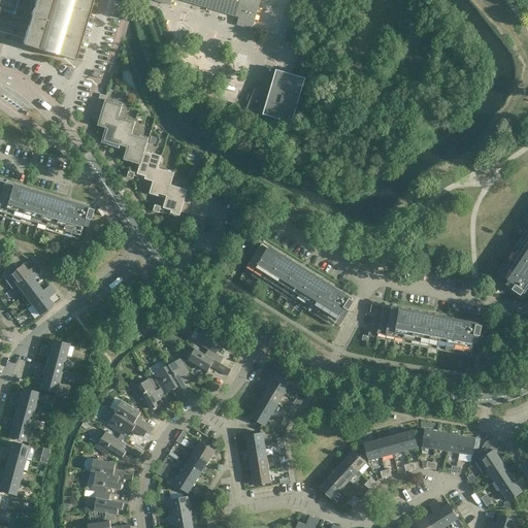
[(12,11),(15,0),(13,0),(0,0),(0,7),(2,8),(12,11)]
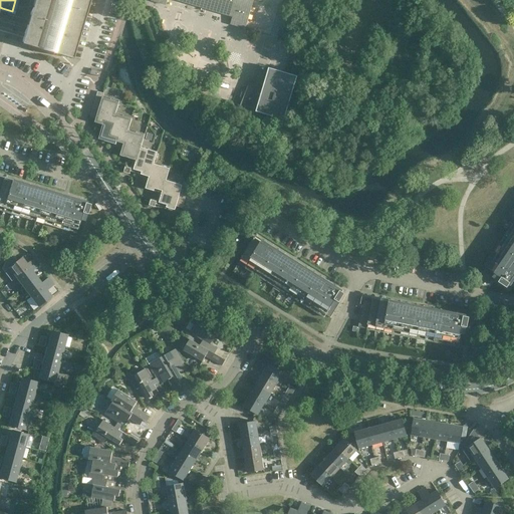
[(40,0),(27,45),(69,58),(86,0),(40,0)]
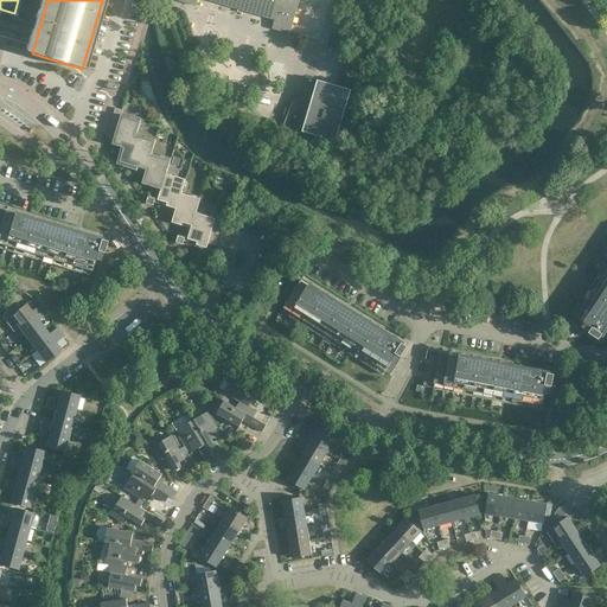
[(177,0),(178,1),(196,6),(197,0),(205,0),(274,20),(272,30),(289,34),(289,33),(299,0),(301,0),(308,2),(308,0),(177,0)]
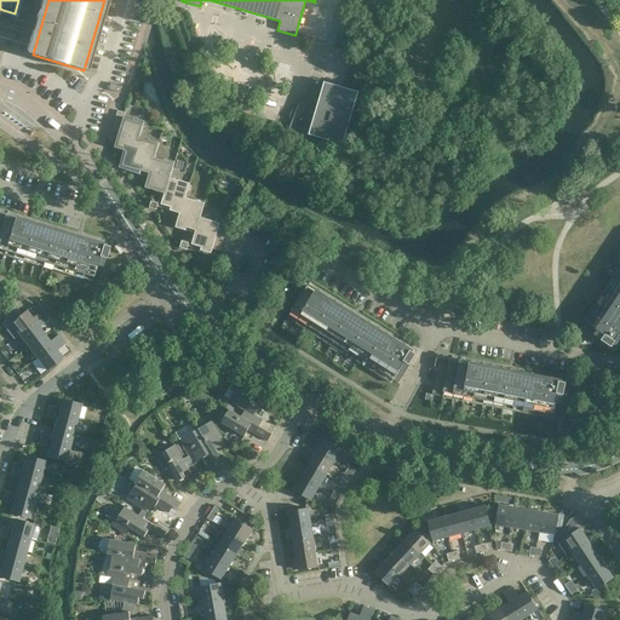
[(300,99),(286,133),(306,142),(309,136),(342,145),(357,93),(313,80),(306,102),(300,99)]
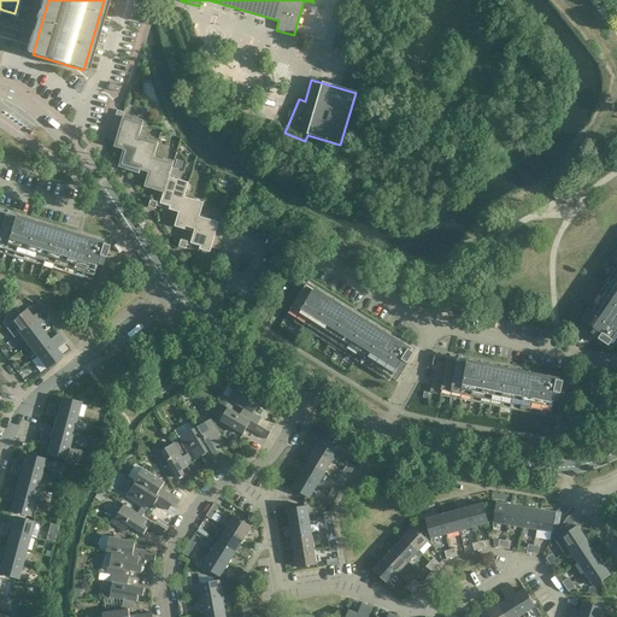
[(110,82),(109,89),(119,93),(121,86),(110,82)]
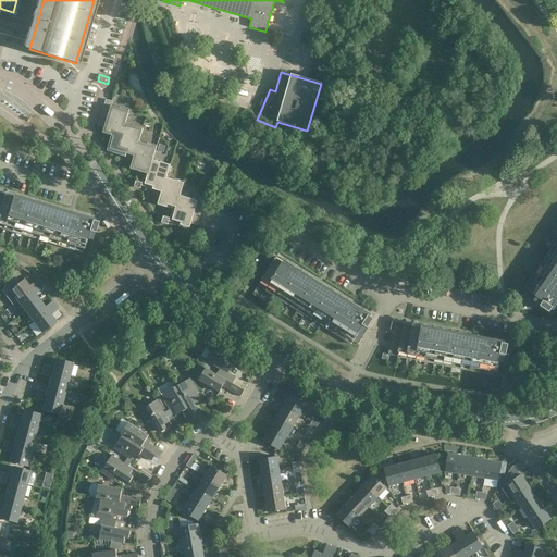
[(248,97),(250,91),(236,88),(235,94),(248,97)]
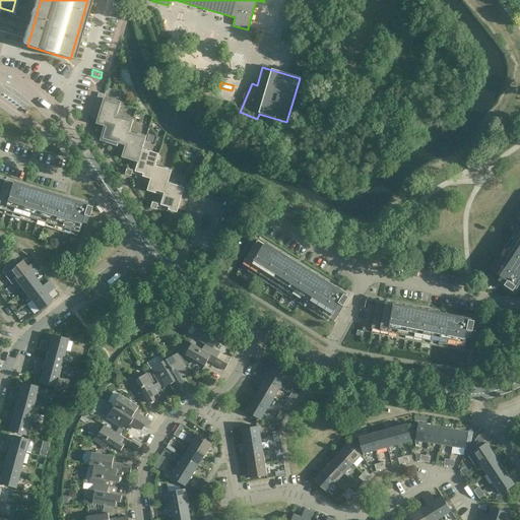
[(99,92),(91,118),(98,120),(96,123),(105,125),(100,140),(100,141),(108,143),(118,146),(119,143),(109,139),(116,117),(119,105),(111,103),(112,101),(105,99),(106,94),(105,94),(99,92)]
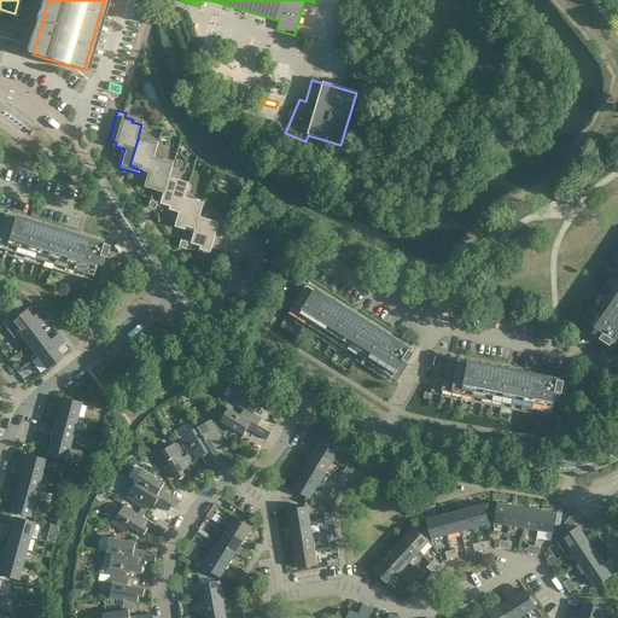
[(146,141),(138,139),(129,165),(141,170),(149,172),(153,157),(157,143),(147,139),(146,141)]
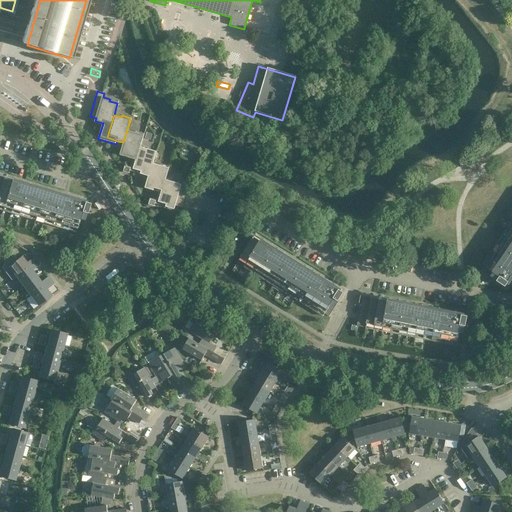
[(127,130),(123,142),(119,154),(128,157),(129,154),(136,156),(139,148),(142,137),(134,134),(135,132),(127,130)]
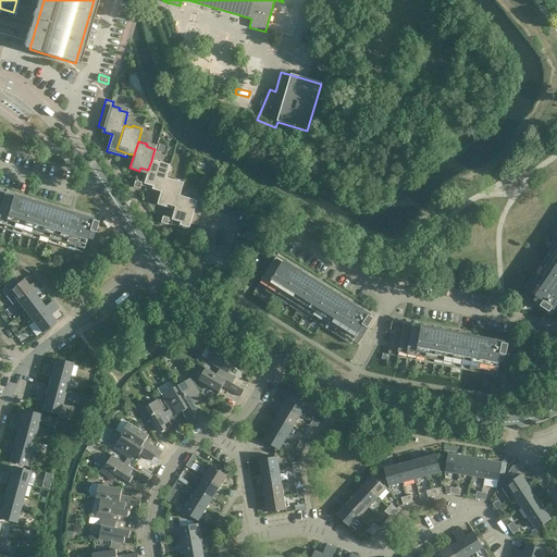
[(151,161),(148,170),(145,183),(153,186),(152,188),(161,190),(165,176),(170,164),(160,161),(160,163),(151,161)]
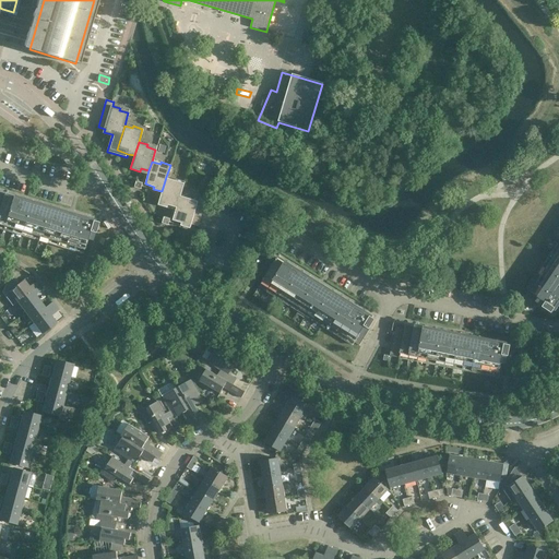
[(176,180),(166,177),(162,191),(158,204),(168,207),(168,204),(177,206),(180,198),(183,185),(175,182),(176,180)]
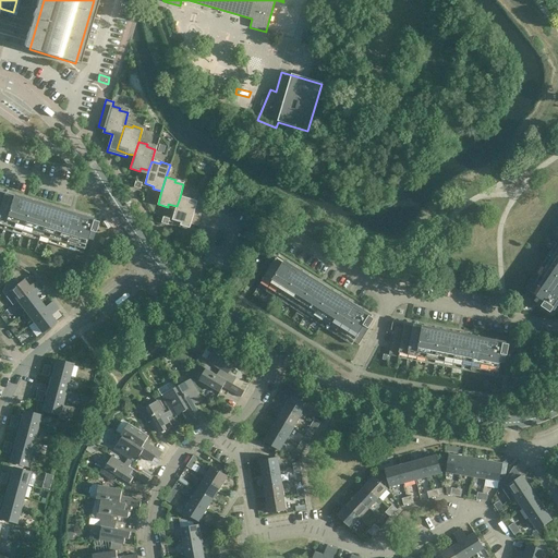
[(79,216),(0,192),(0,227),(83,251),(85,242),(91,244),(97,220),(79,215),(79,216)]
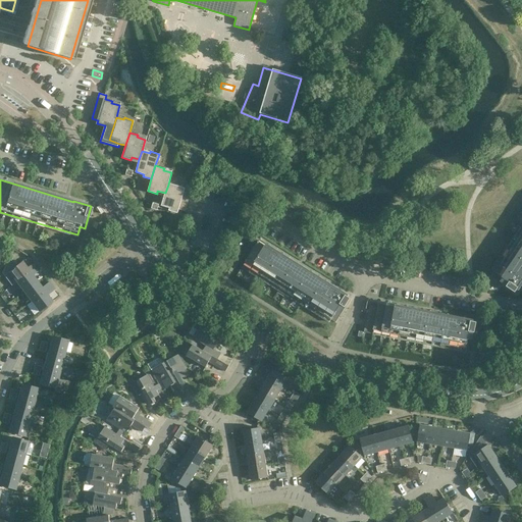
[(165,193),(162,205),(170,207),(169,210),(178,212),(179,209),(186,210),(187,205),(189,200),(190,195),(192,190),(193,186),(193,185),(187,183),(185,187),(176,185),(175,187),(168,185),(165,193)]
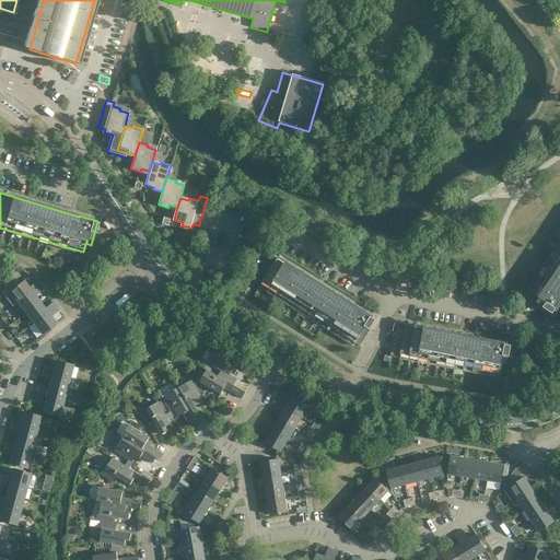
[(527,296),(539,304),(553,314),(557,308),(556,307),(559,301),(559,242),(528,290),(531,291),(527,296)]
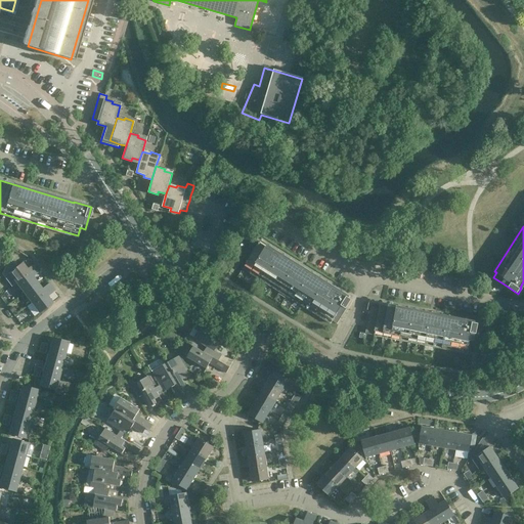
[(260,242),(252,254),(244,267),(302,304),(332,323),(333,320),(338,323),(353,299),(348,296),(347,297),(260,242)]
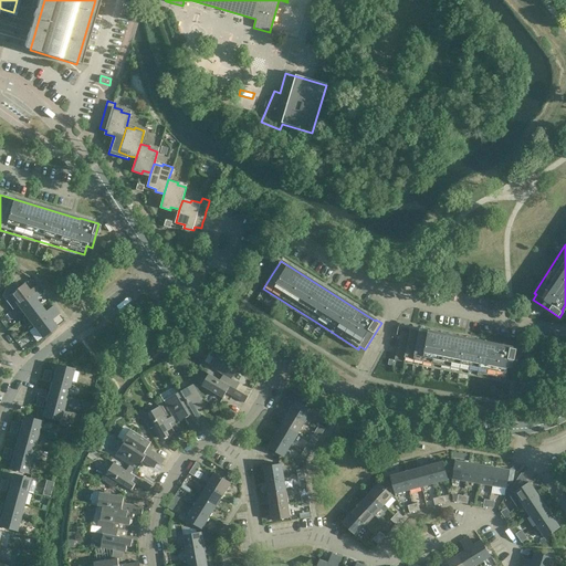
[(253,278),(258,270),(249,264),(244,272),(253,278)]
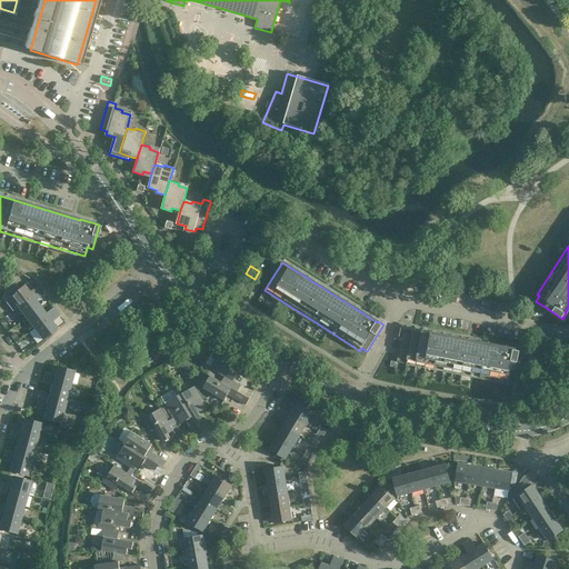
[(10,295),(18,306),(40,288),(37,285),(29,290),(23,285),(10,295)]
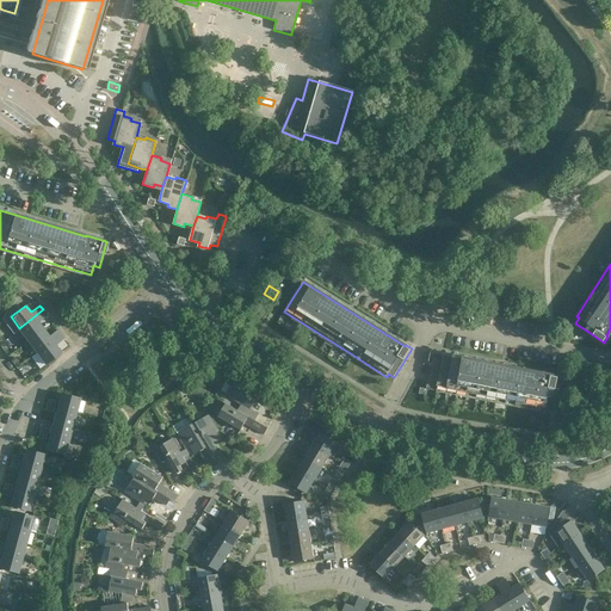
[(19,328),(28,339),(43,328),(37,321),(47,314),(43,309),(19,328)]
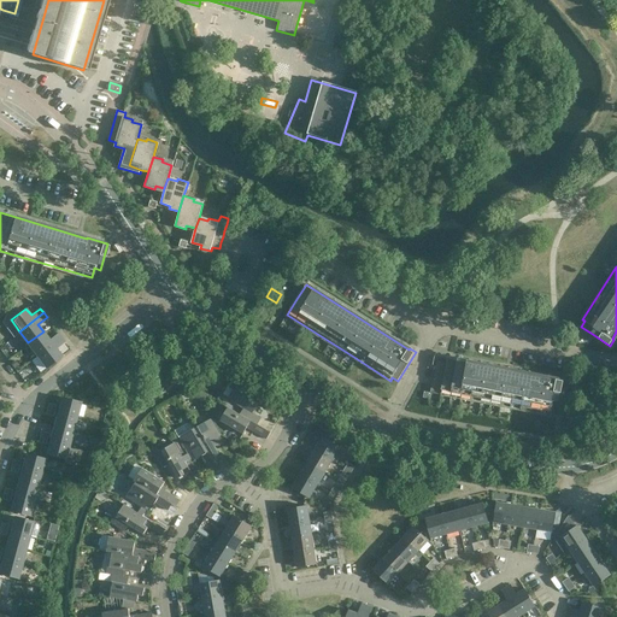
[(58,331),(48,339),(43,331),(28,342),(36,354),(60,335),(58,331)]
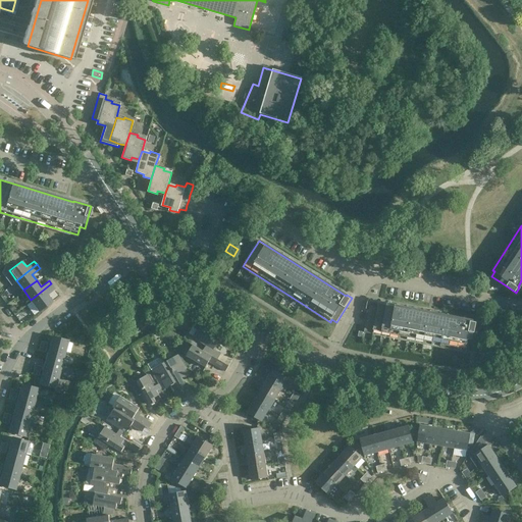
[(54,288),(51,283),(31,300),(39,310),(51,300),(47,294),(54,288)]
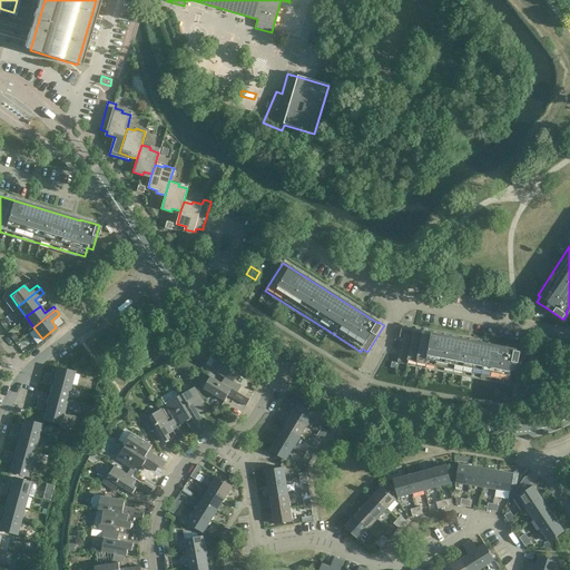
[(511,375),(514,375),(517,376),(521,352),(514,351),(405,330),(399,363),(509,384),(511,375)]
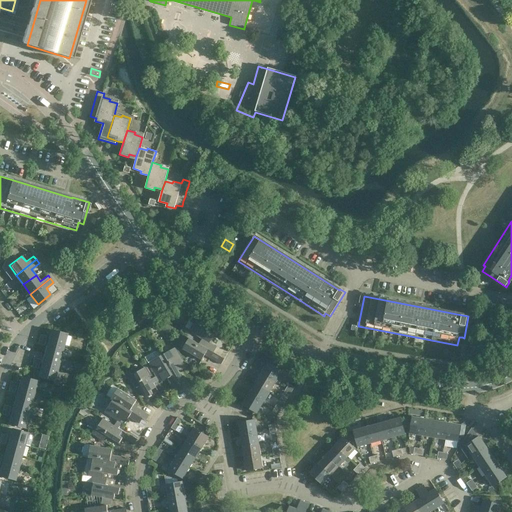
[(197,316),(189,328),(188,330),(202,338),(199,342),(213,351),(217,346),(210,342),(214,334),(219,337),(223,332),(197,316)]
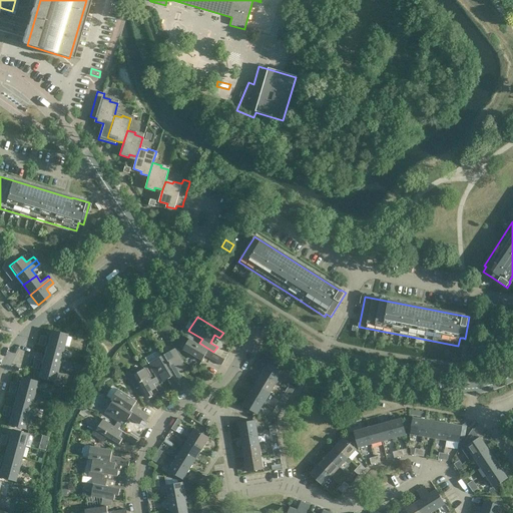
[(50,330),(47,342),(64,347),(67,334),(50,330)]
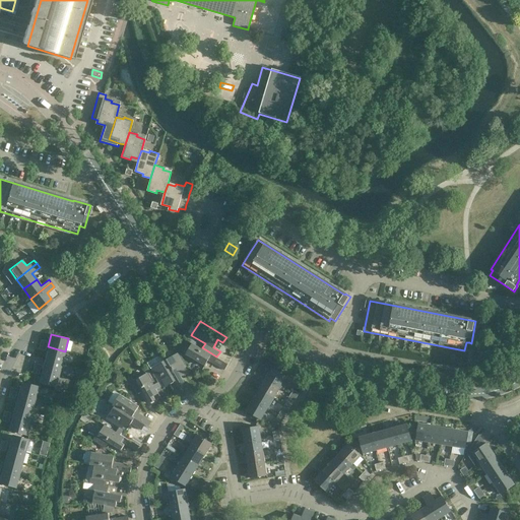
[(216,356),(202,347),(192,341),(185,352),(205,365),(208,360),(223,370),(228,364),(216,356)]
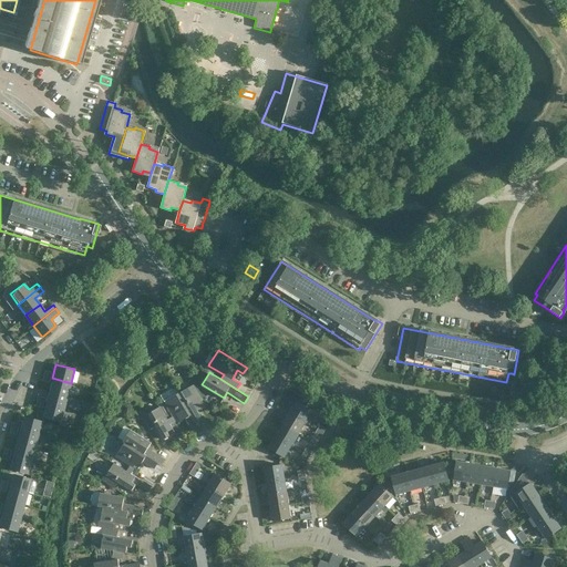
[(71,383),(52,378),(49,391),(68,395),(71,383)]
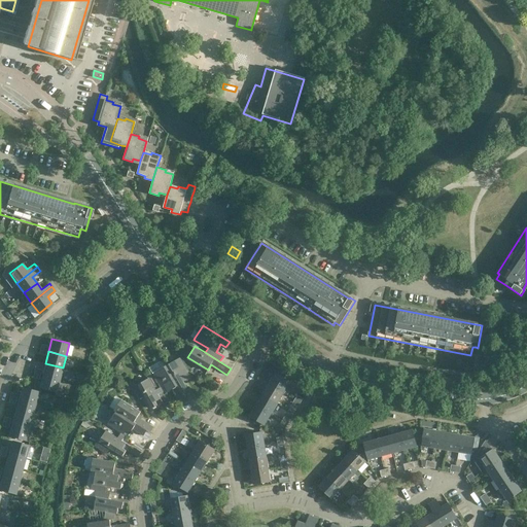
[(189,371),(180,356),(167,364),(183,392),(188,389),(183,380),(189,377),(186,372),(189,371)]
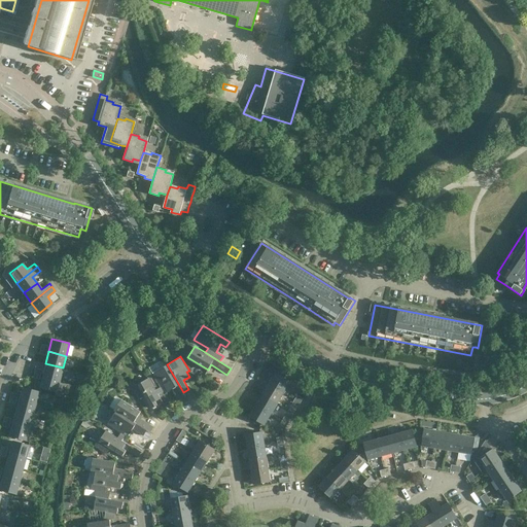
[(63,367),(45,363),(42,376),(60,381),(63,367)]
